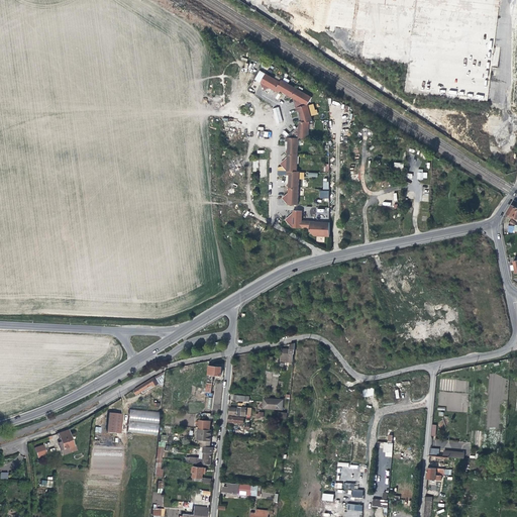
[(289,205),(298,205),(299,173),(297,173),(299,139),(308,139),(309,123),(312,122),(308,106),(312,99),(283,82),(281,84),(268,75),(263,84),(265,92),(273,90),(280,94),(281,92),(287,96),(288,99),(292,98),(294,99),(297,113),(299,112),(302,122),(299,122),(299,127),(287,138),(286,142),(289,142),(288,150),(286,152),(288,156),(288,158),(281,165),(288,172),(287,176),(290,176),(290,183),(287,186),(289,189),(289,193),(283,199),(289,205)]
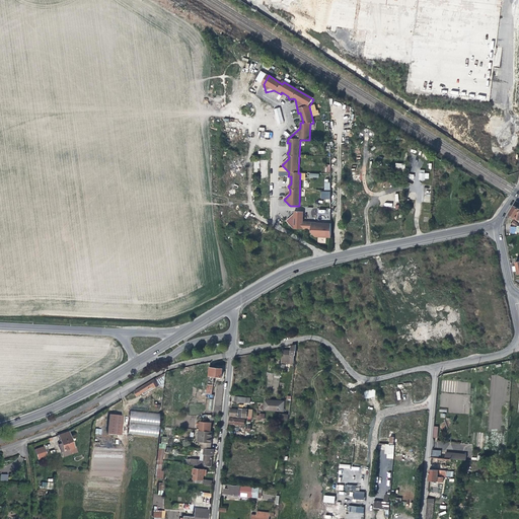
[(273,109),(278,124),(284,122),(279,107),(273,109)]
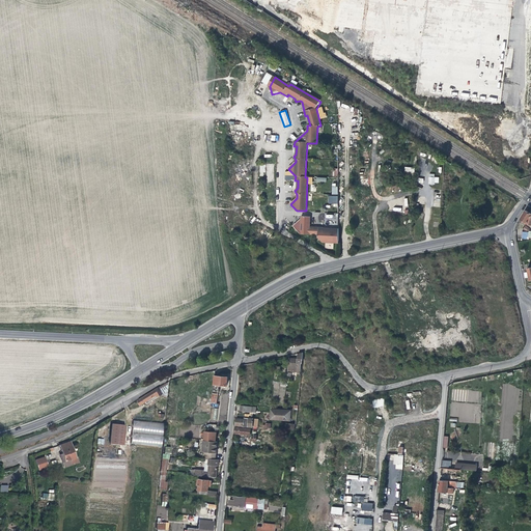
[(435,177),(435,173),(428,173),(428,184),(439,184),(439,177),(435,177)]
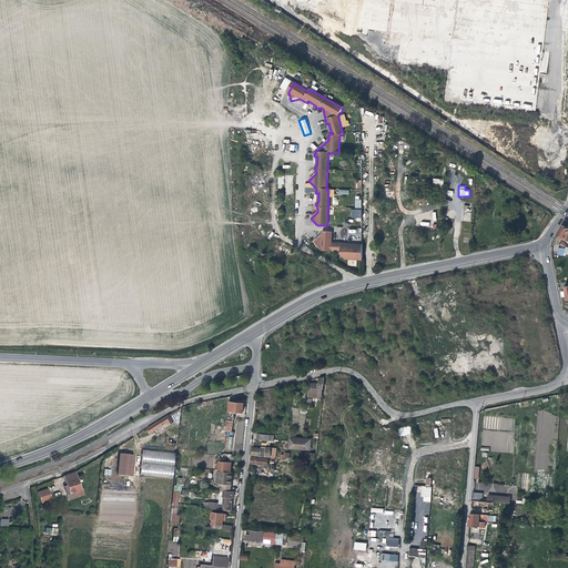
[(567,227),(563,225),(557,234),(564,239),(567,240),(567,236),(567,227)]
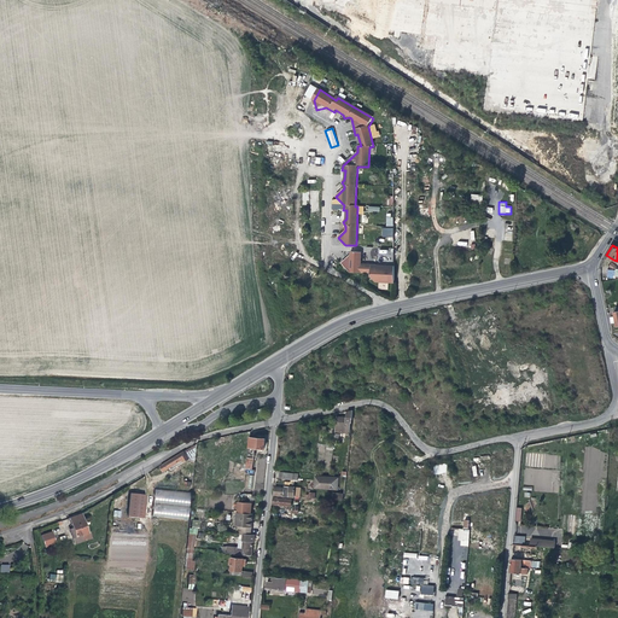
[(394,283),(394,267),(377,266),(361,264),(362,252),(351,252),(351,255),(342,263),(350,273),(371,274),(371,277),(375,283),(383,283),(383,281),(388,281),(388,283),(394,283)]
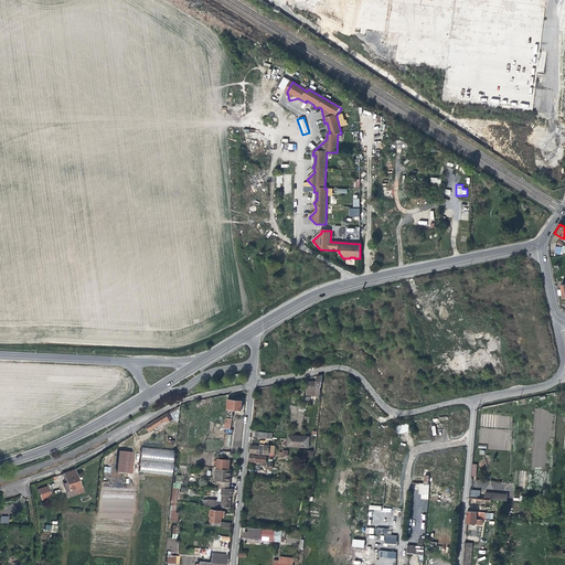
[(307,381),(306,395),(319,396),(320,383),(307,381)]
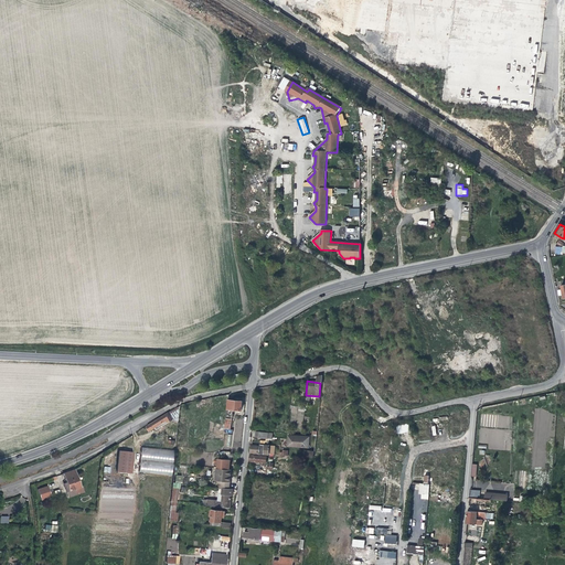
[(242,401),(232,400),(231,409),(241,411),(242,405),(242,401)]
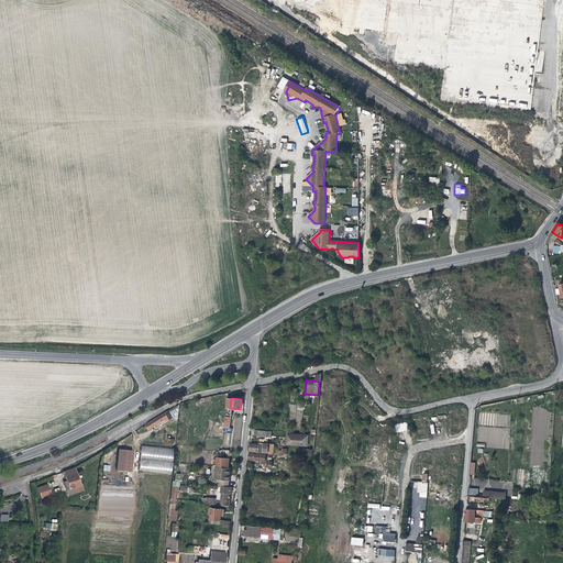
[(487,424),(488,404),(481,406),(477,408),(476,423),(487,424)]
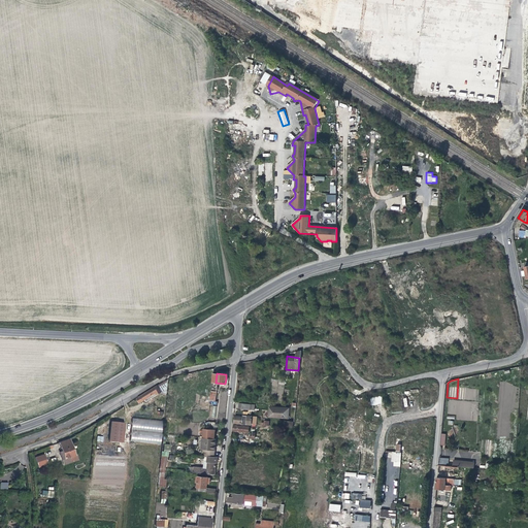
[(167,394),(168,380),(164,382),(136,398),(139,403),(145,399),(146,401),(162,392),(167,394)]
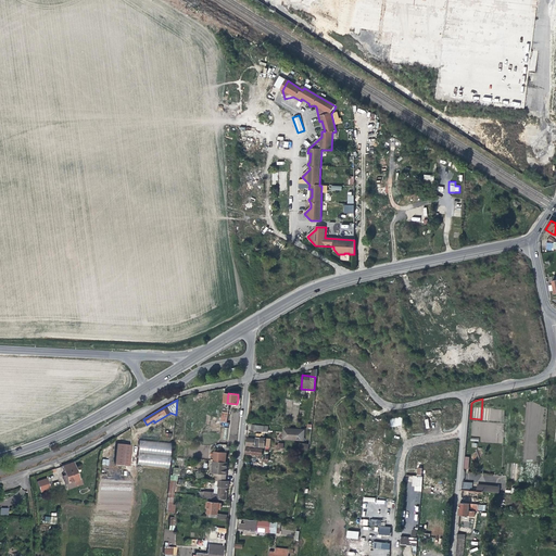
[(469,422),(466,469),(475,470),(476,465),(478,466),(481,422),(469,422)]
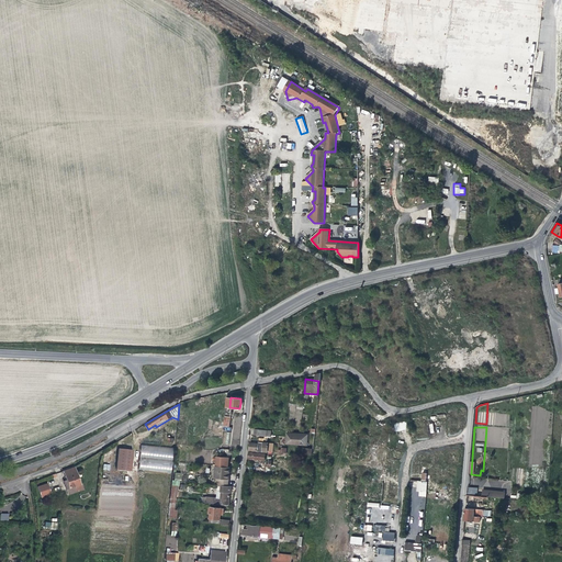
[(487,427),(486,444),(487,445),(487,447),(495,448),(496,445),(497,445),(498,428),(487,427)]
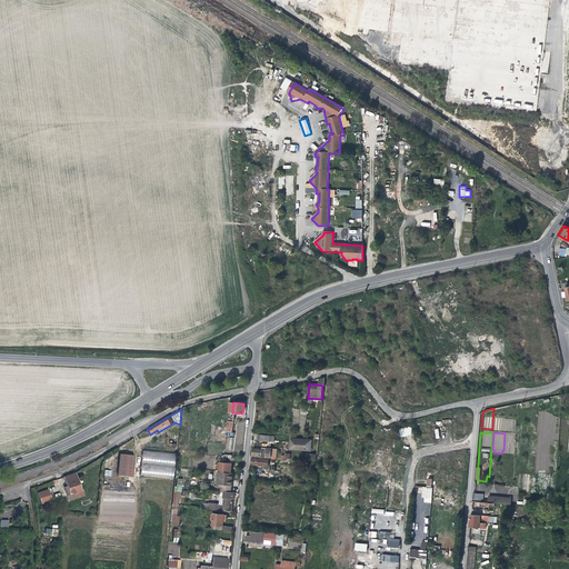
[(290,438),(289,448),(310,450),(311,440),(290,438)]
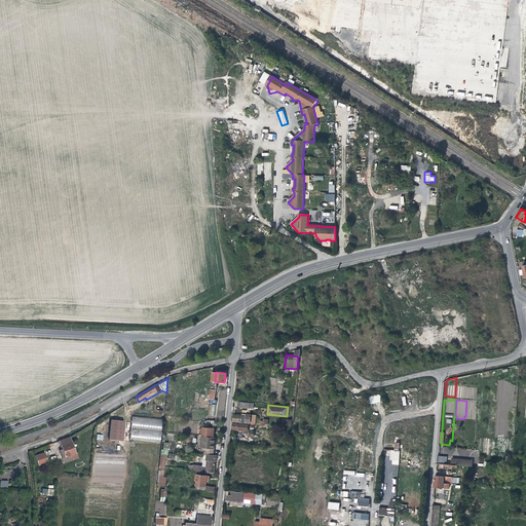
[(256,415),(246,414),(246,415),(233,414),(233,421),(251,423),(251,422),(255,423),(256,415)]
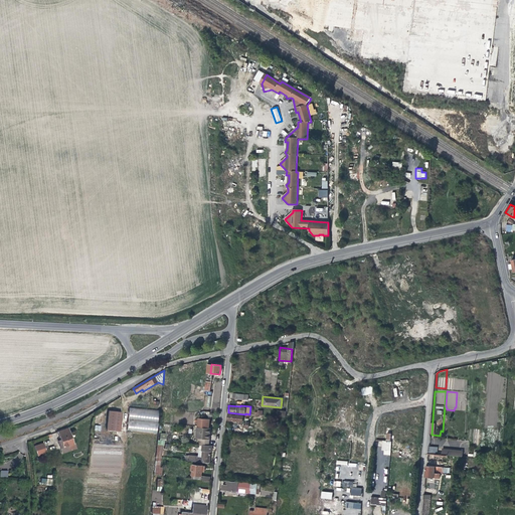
[(157,433),(159,410),(129,408),(128,431),(157,433)]
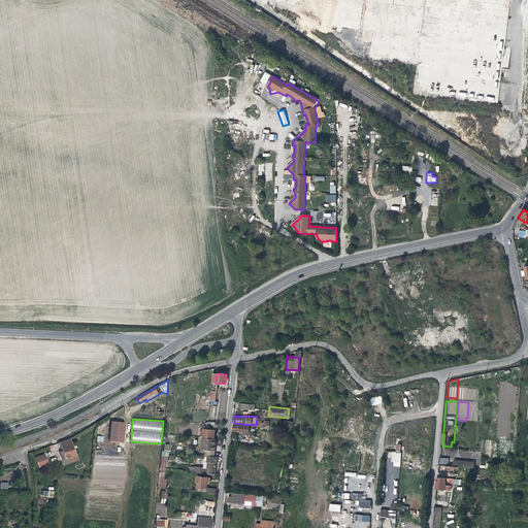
[(110,422),(108,441),(123,442),(124,423),(110,422)]
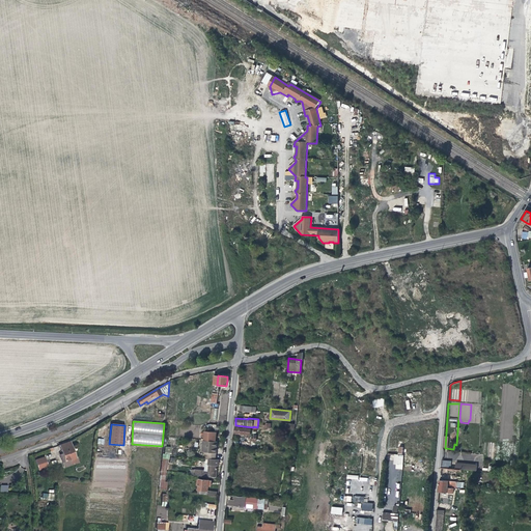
[(217,431),(206,430),(205,440),(216,441),(217,431)]
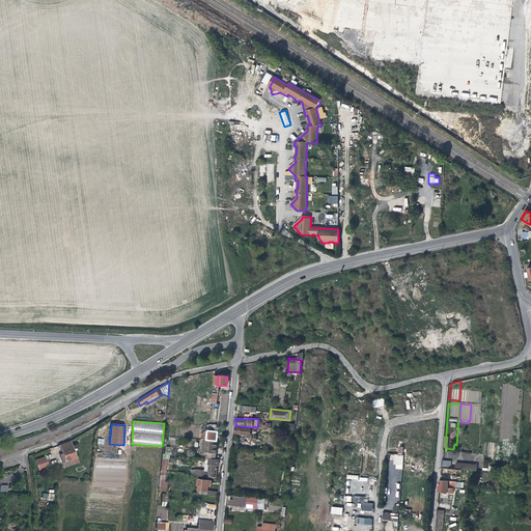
[(205,440),(204,440),(203,451),(207,451),(206,458),(216,459),(218,441),(216,441),(205,440)]
